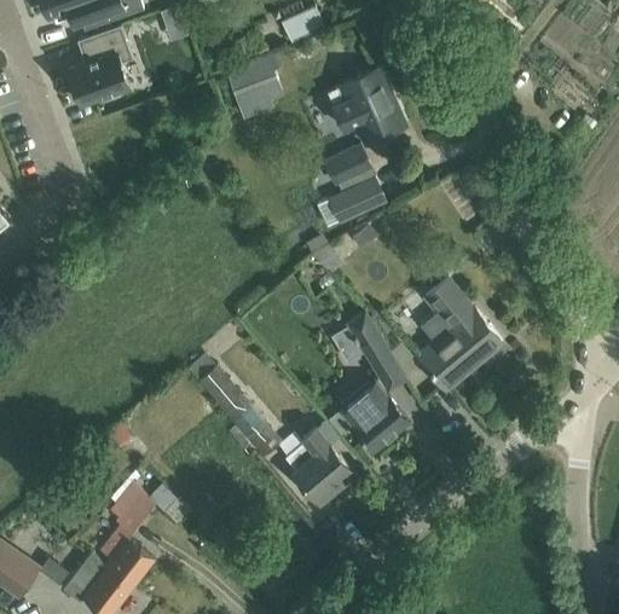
[(42,0),(48,17),(76,7),(85,30),(144,10),(140,0),(42,0)]
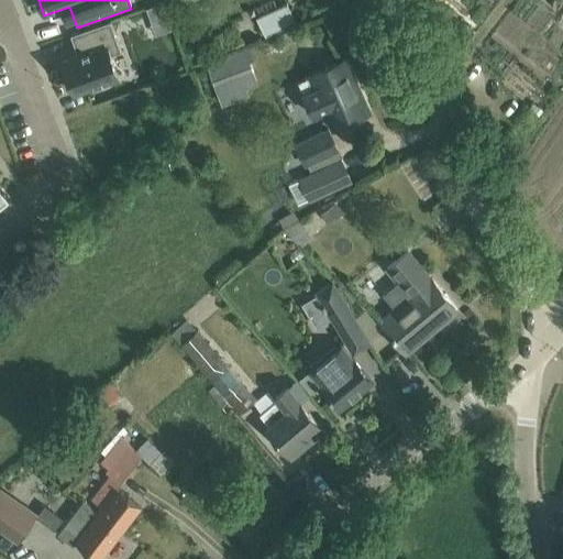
[(162,6),(147,10),(151,21),(166,15),(162,6)]
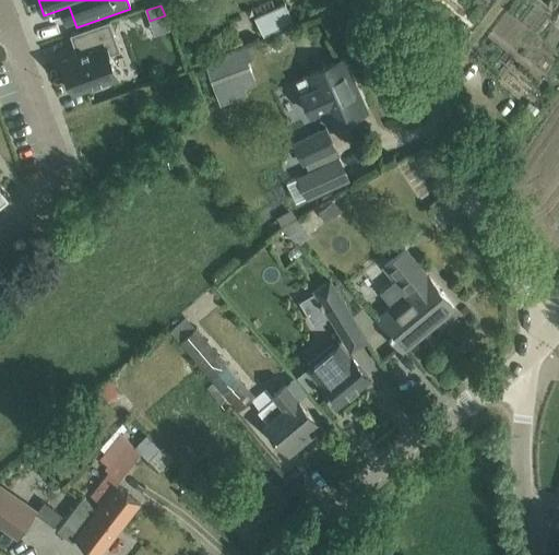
[(284,9),(256,22),(262,37),(290,25),(284,9)]
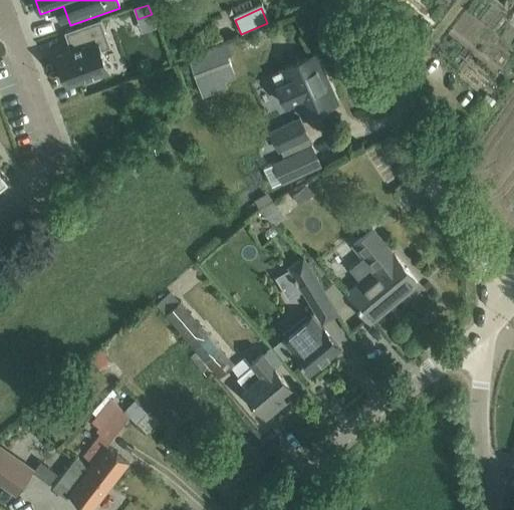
[(100,22),(64,34),(71,53),(56,58),(66,87),(108,72),(101,53),(110,49),(100,22)]
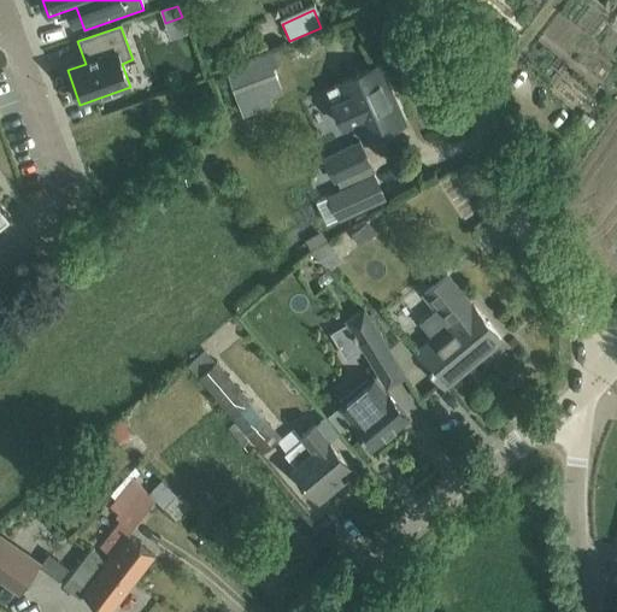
[(225,75),(236,103),(277,87),(268,58),(225,75)]
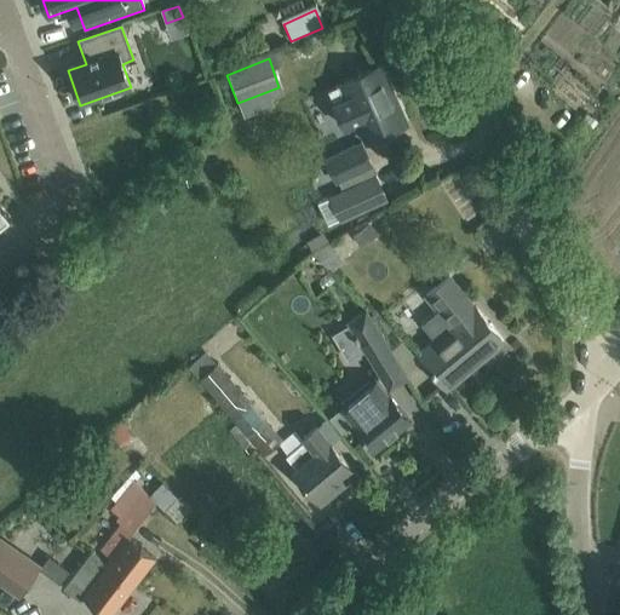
[(344,131),(356,125),(366,145),(406,126),(380,69),(327,93),(344,131)]
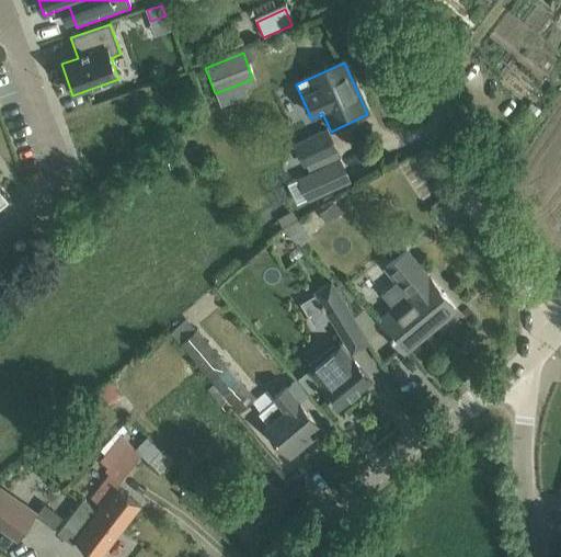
[(298,182),(287,188),(296,206),(307,202),(308,204),(350,184),(351,184),(350,181),(336,152),(328,133),(296,147),(305,167),(306,169),(307,168),(310,174),(297,180),(298,182)]
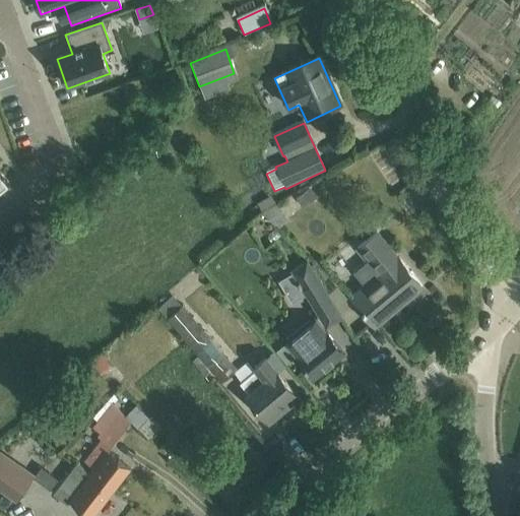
[(273,195),(260,204),(277,231),(290,221),(273,195)]
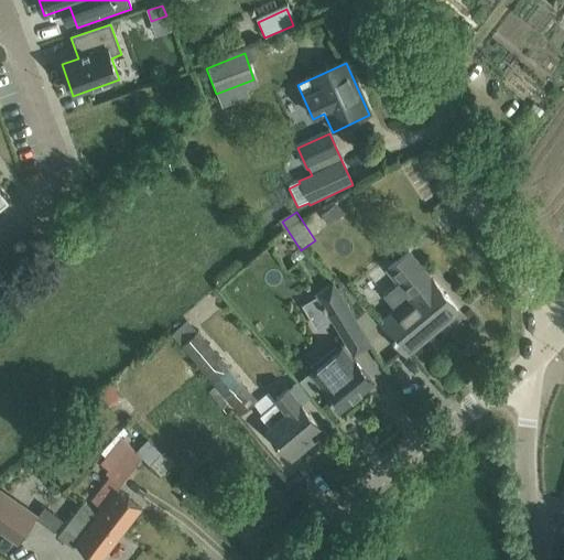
[(409,255),(388,271),(398,284),(382,298),(396,313),(381,325),(407,355),(457,314),(409,255)]
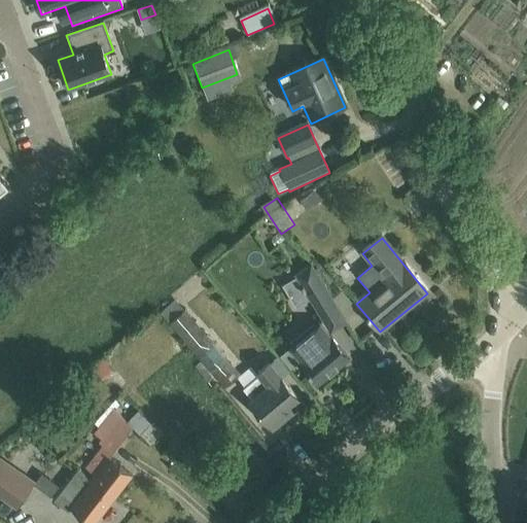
[(319,314),(335,305),(311,266),(295,276),(303,287),(301,288),(304,293),(305,292),(319,314)]
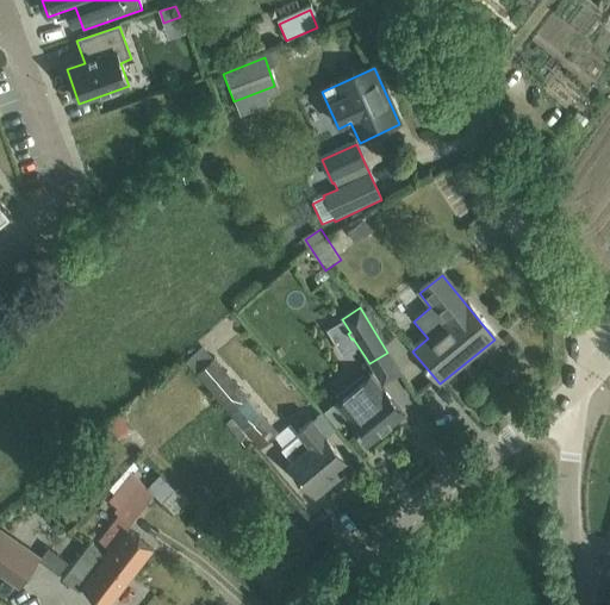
[(195,378),(260,451),(279,435),(215,361),(213,362),(201,349),(185,366),(195,376),(195,378)]
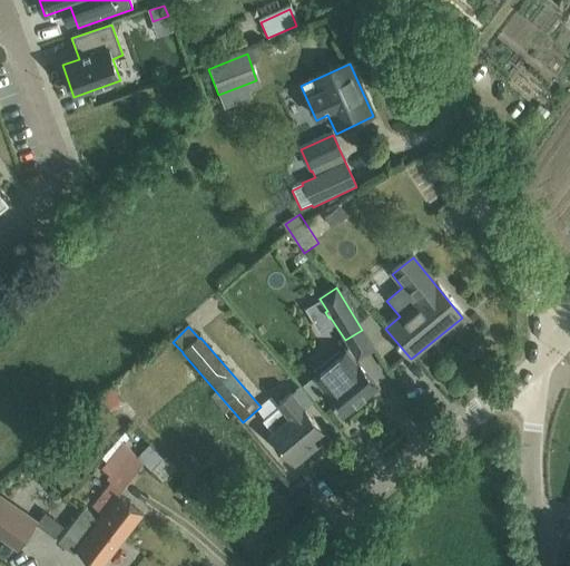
[(357,367),(345,352),(314,378),(326,392),(325,392),(344,416),(376,389),(357,367)]
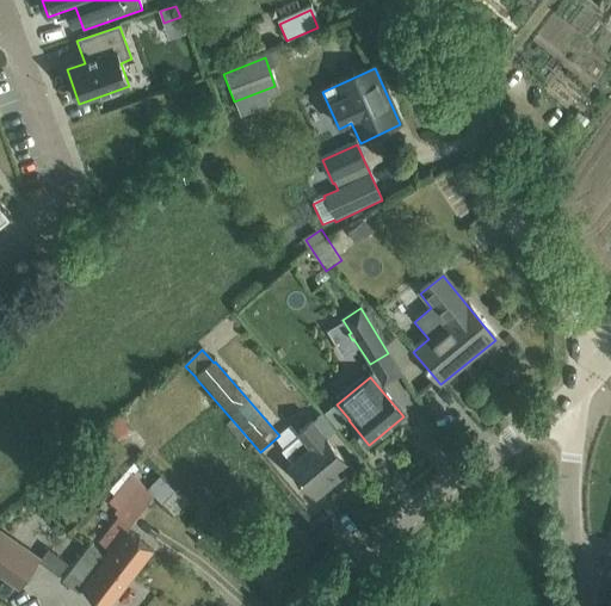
[(119,419),(106,428),(119,444),(131,434),(119,419)]
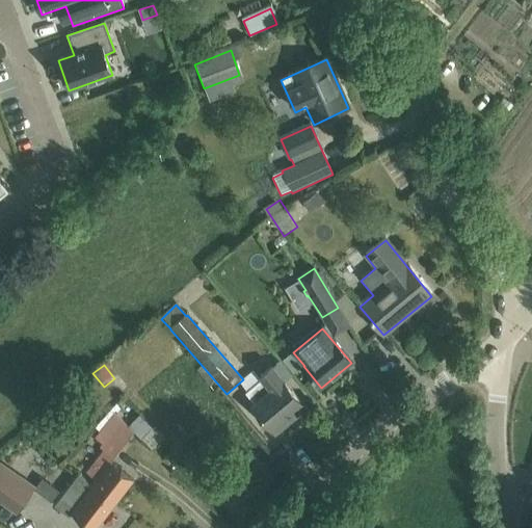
[(307,410),(271,368),(260,376),(263,380),(244,395),(254,406),(253,407),(275,436),(307,410)]
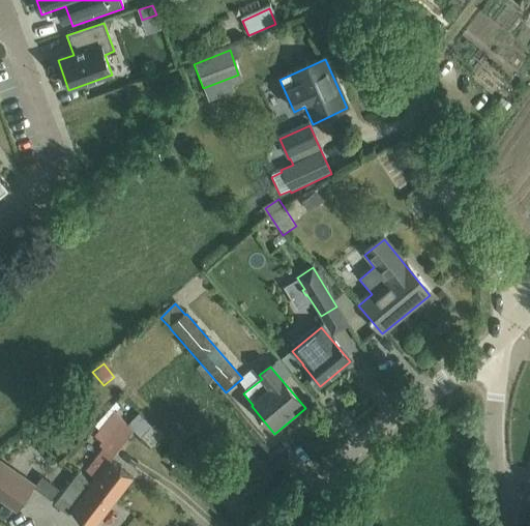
[(133,479),(110,462),(133,432),(150,448),(165,436),(153,426),(152,428),(146,424),(139,416),(126,406),(114,415),(113,414),(94,438),(101,444),(99,447),(102,450),(86,472),(95,479),(91,485),(90,487),(113,504),(133,479)]
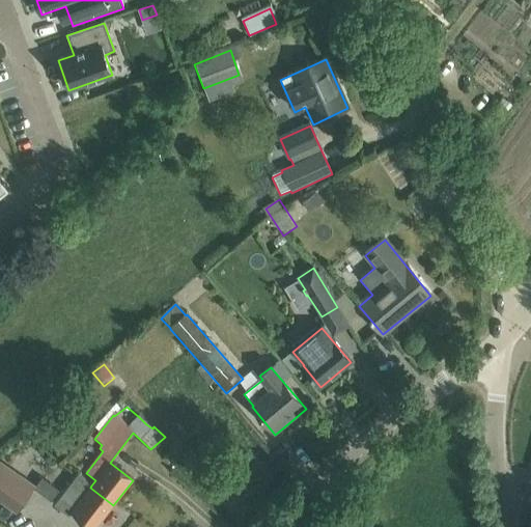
[(0,461),(0,503),(17,515),(36,486),(0,461)]
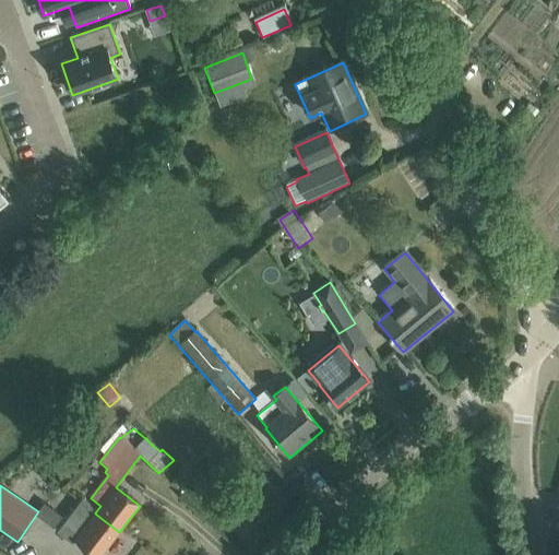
[(95,514),(96,511),(82,500),(56,533),(74,546),(78,542),(93,554),(102,554),(119,532),(95,514)]
